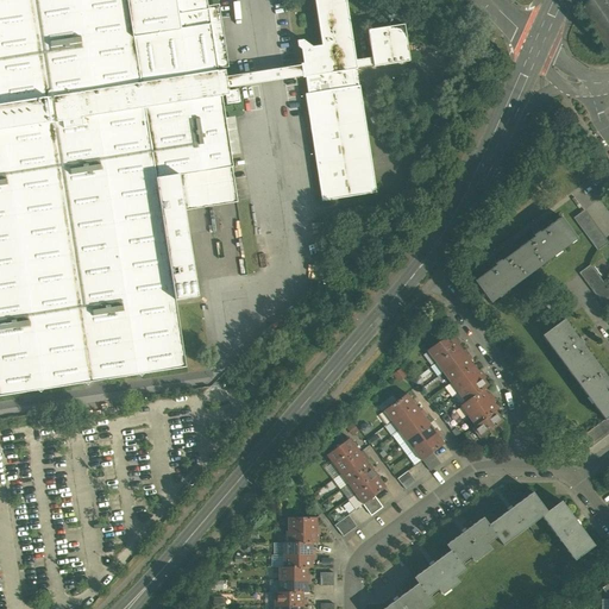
[(227,88),(292,79),(290,68),(226,77),(225,70),(218,71),(217,70),(228,68),(219,5),(208,6),(206,0),(0,0),(0,396),(186,368),(174,302),(199,299),(183,211),(236,201),(233,169),(231,156),(240,155),(234,118),(225,118),(221,96),(226,96),(226,105),(239,104),(238,90),(228,92),(227,88)]
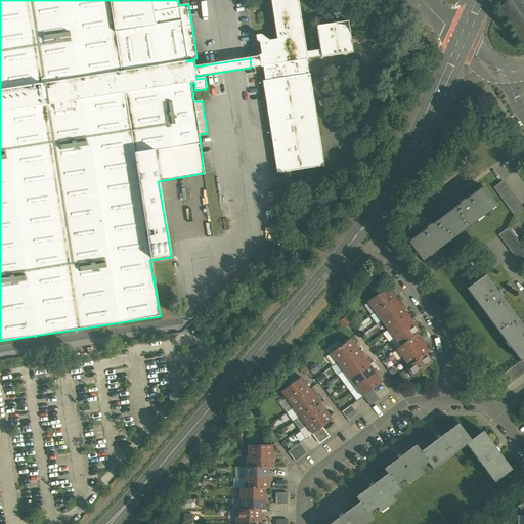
[(259,57),(250,58),(251,68),(261,66),(264,81),(261,81),(275,173),(322,165),(309,74),(307,74),(305,61),(308,60),(308,58),(353,53),(347,22),(317,27),(320,50),(307,52),(298,0),(272,0),(279,40),(270,41),(263,36),(257,36),(257,40),(260,42),(262,55),(259,55),(259,57)]
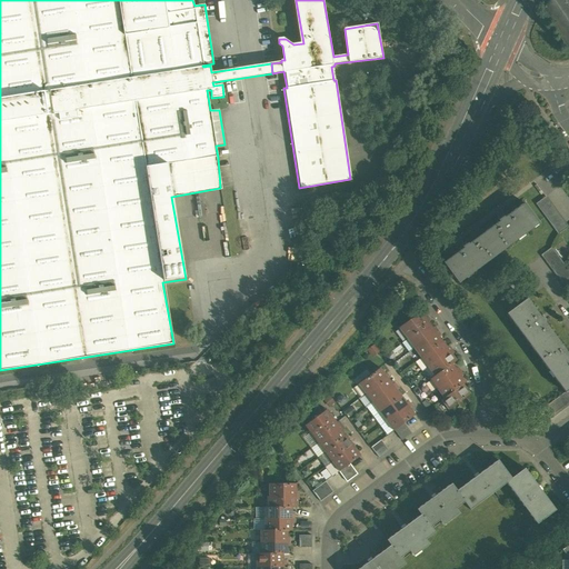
[(568,227),(546,197),(536,205),(558,235),(568,227)]
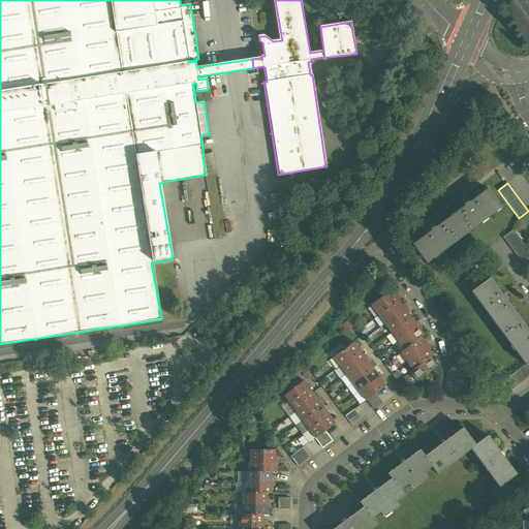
[(501,208),(487,189),(449,216),(464,236),(501,208)]
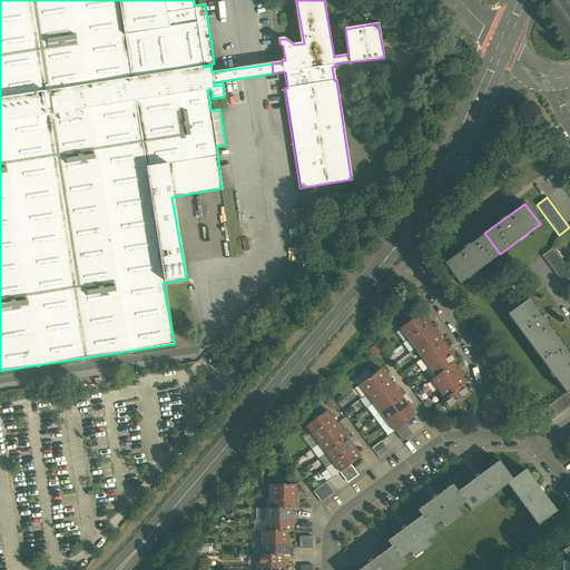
[(500,254),(484,233),(444,263),(459,284),(500,254)]
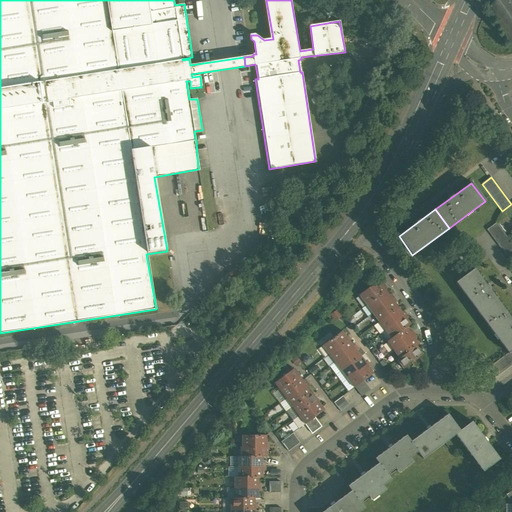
[(491,235),(500,228),(496,223),(487,229),(491,235)]
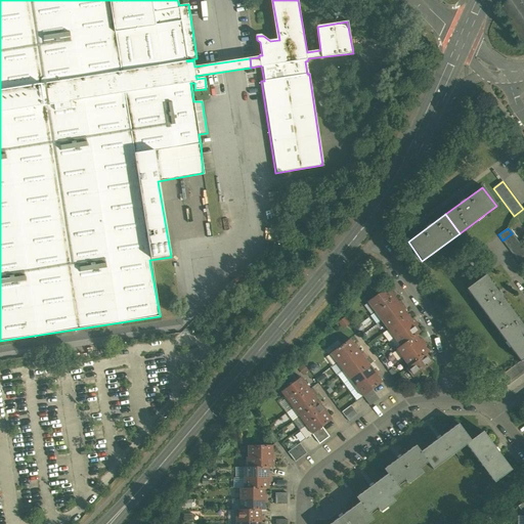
[(507,246),(516,238),(512,233),(503,241),(507,246)]
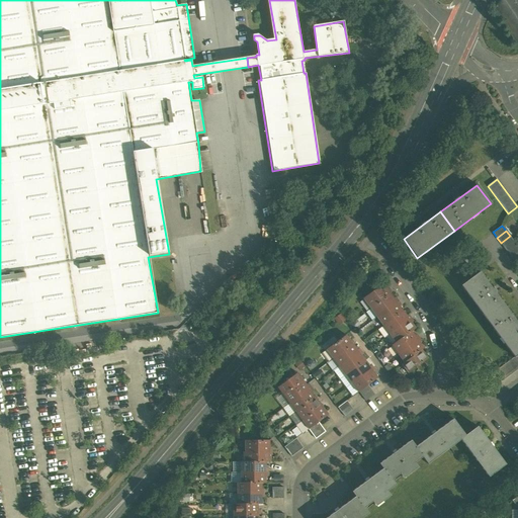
[(505,248),(514,242),(510,236),(501,243),(505,248)]
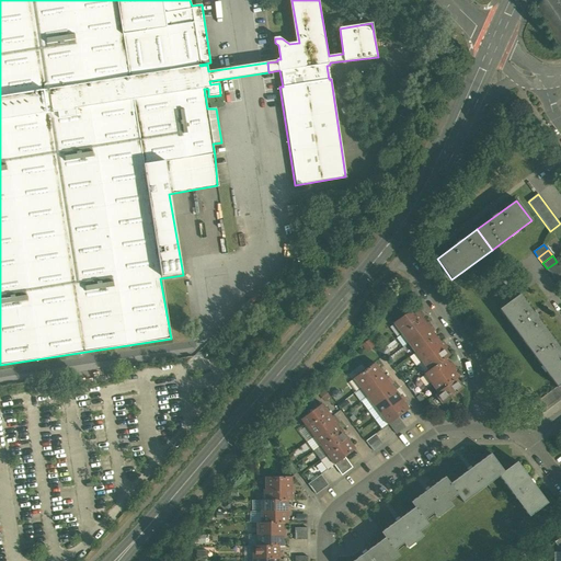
[(551,275),(560,267),(557,262),(547,268),(551,275)]
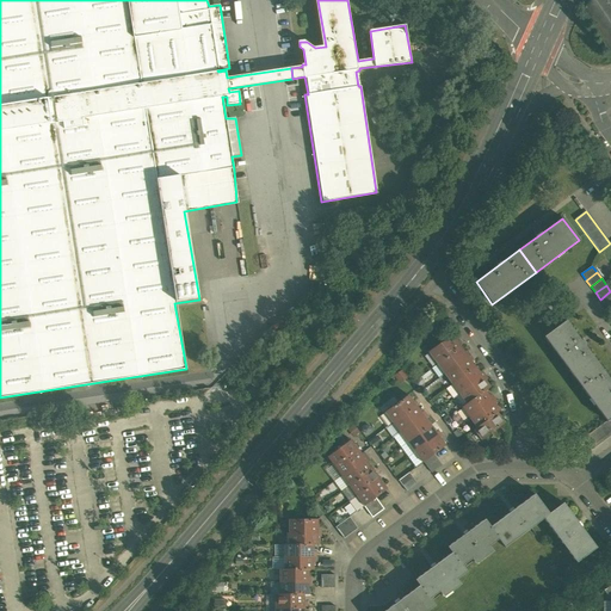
[(605,306),(610,300),(610,291),(600,300),(605,306)]
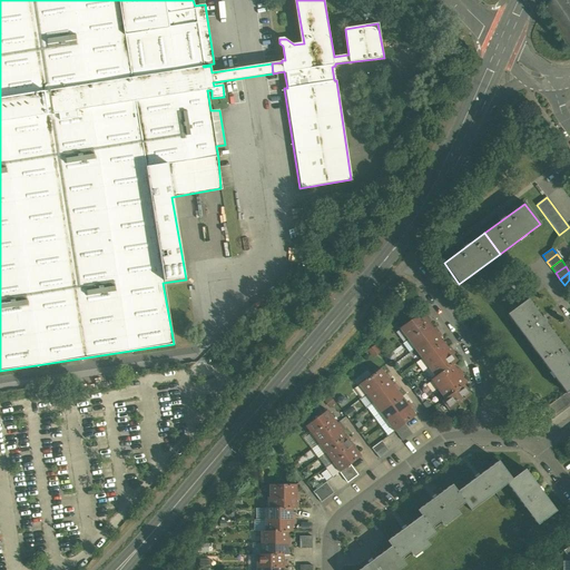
[(537,354),(557,338),(528,300),(508,314),(537,354)]
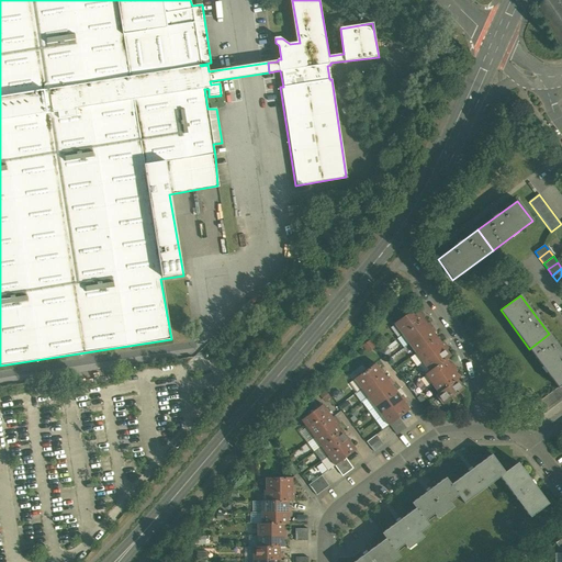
[(415,308),(394,324),(402,335),(423,319),(415,308)]
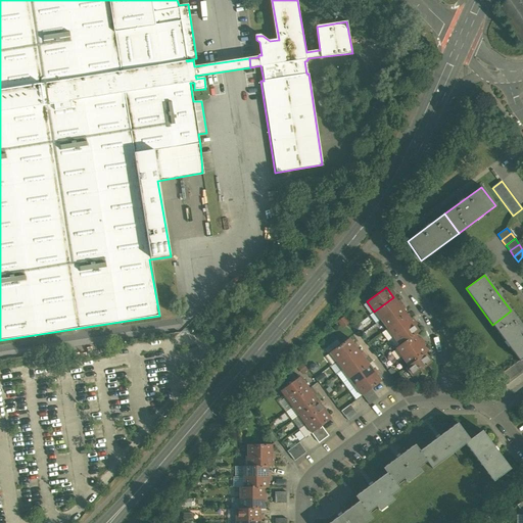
[(393,297),(374,312),(380,321),(400,305),(393,297)]
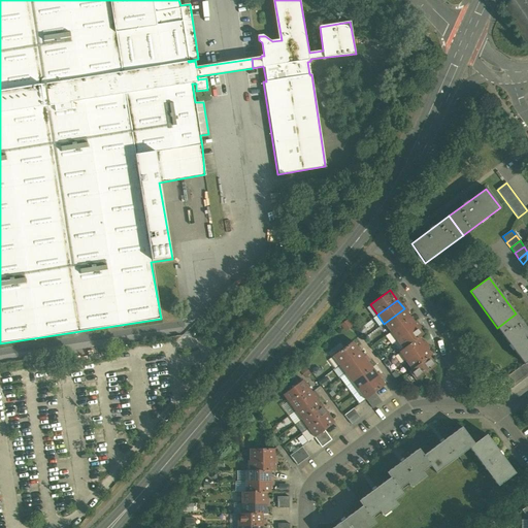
[(404,308),(384,324),(391,332),(410,318),(404,308)]
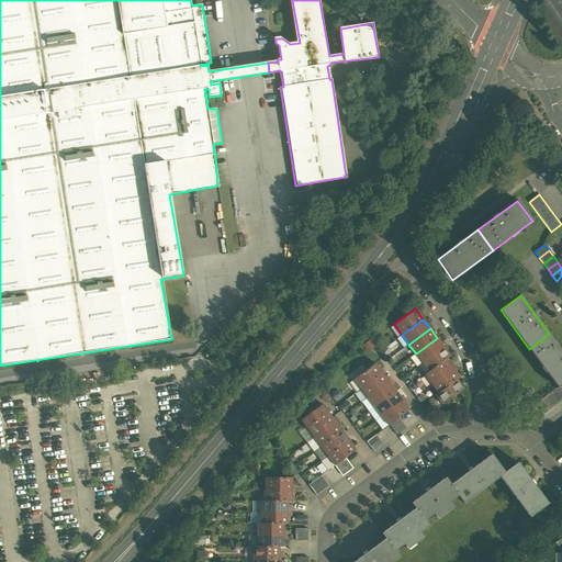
[(561,384),(561,350),(549,334),(529,349),(558,388),(561,384)]
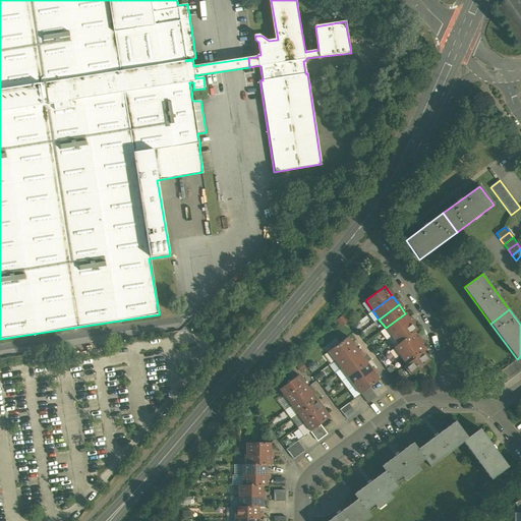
[(405,313),(386,328),(381,332),(387,340),(392,336),(411,322),(405,313)]
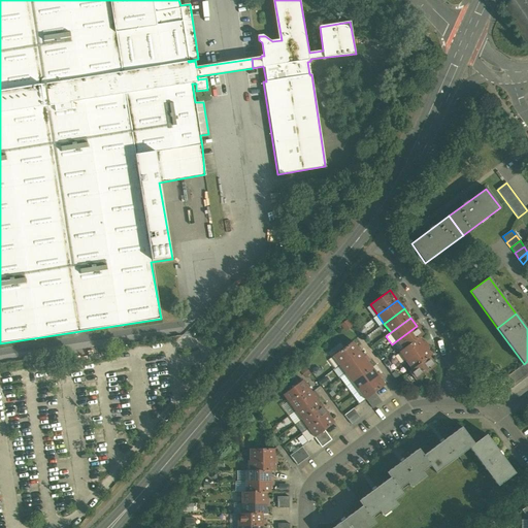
[(417,326),(397,340),(403,350),(419,337),(423,334),(417,326)]
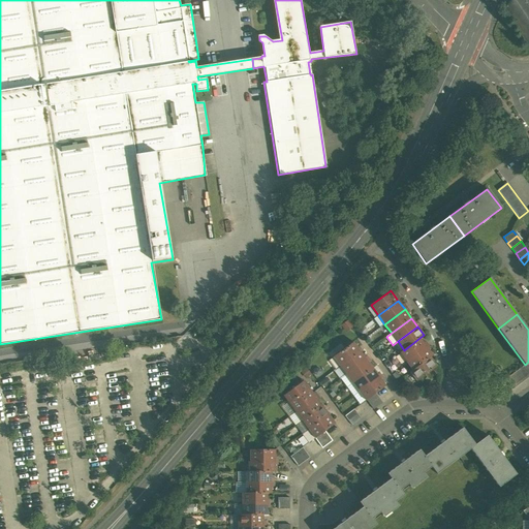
[(404,350),(400,353),(406,362),(426,347),(419,338),(404,350)]
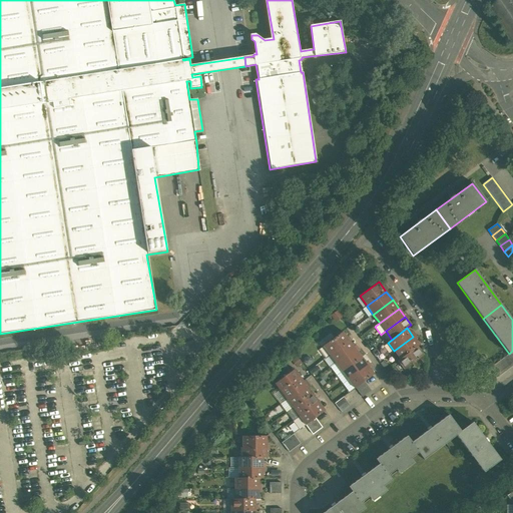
[(343,332),(323,347),(330,355),(349,341),(343,332)]
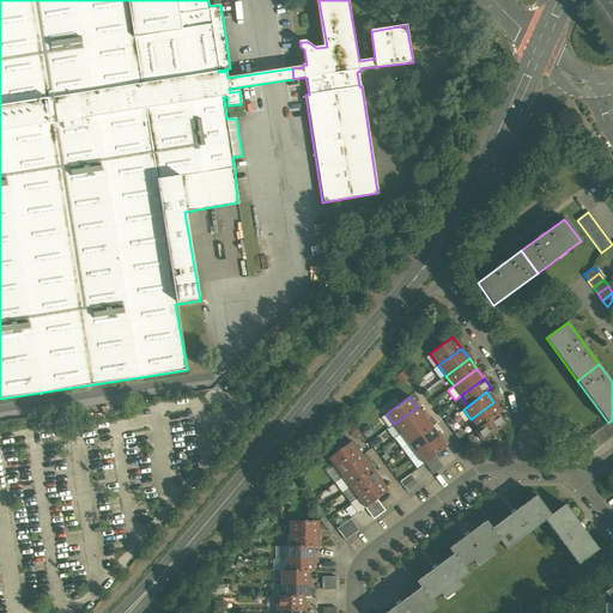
[(493,402),(471,419),(478,429),(498,414),(502,412),(493,402)]
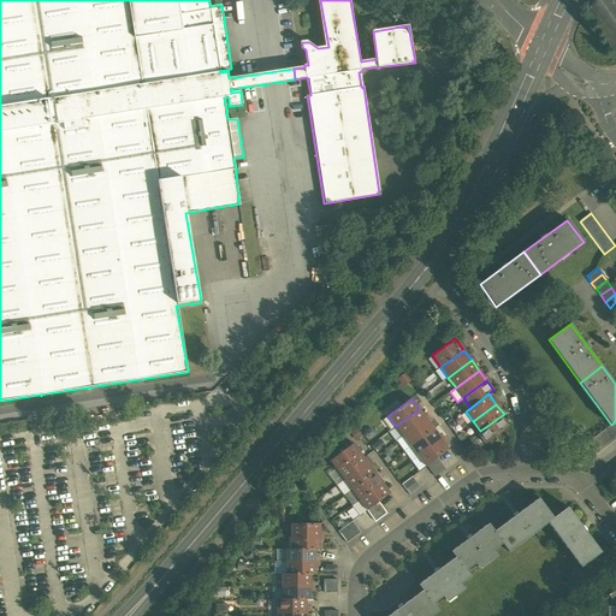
[(419,409),(396,426),(403,436),(426,419),(419,409)]
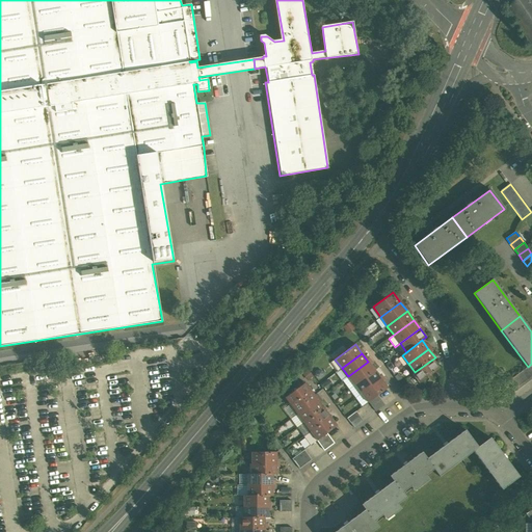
[(415,372),(413,374),(419,383),(440,368),(432,360),(415,372)]
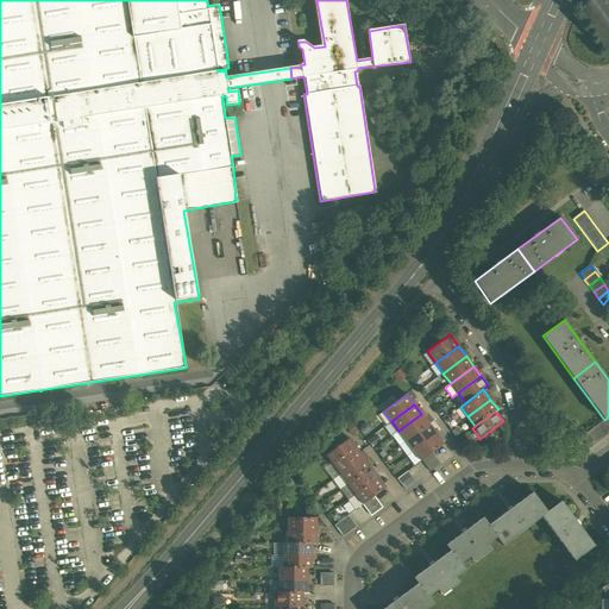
[(421,414),(399,431),(406,441),(429,424),(421,414)]
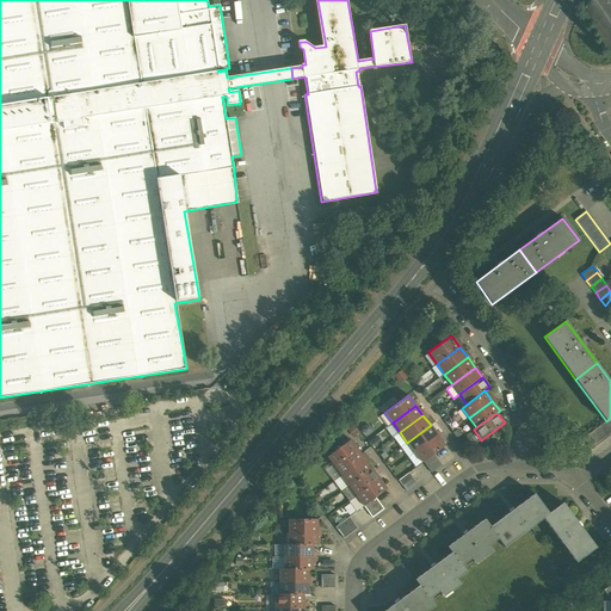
[(610,418),(606,421),(579,442),(586,452),(610,434),(610,418)]
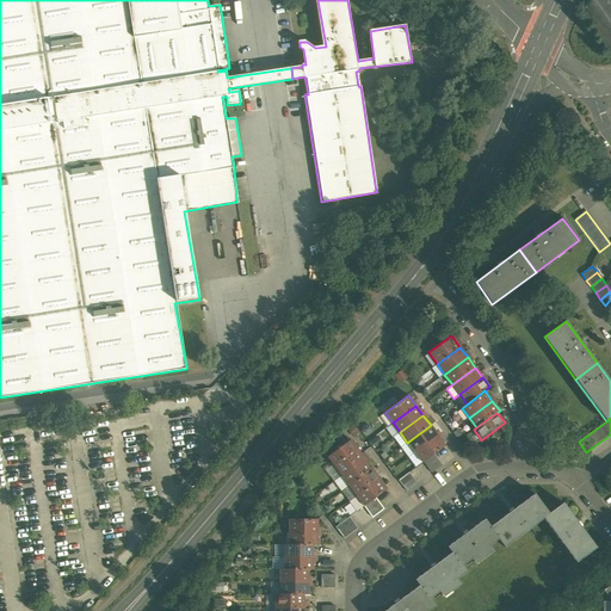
[(431,425),(407,443),(414,452),(438,436),(431,425)]
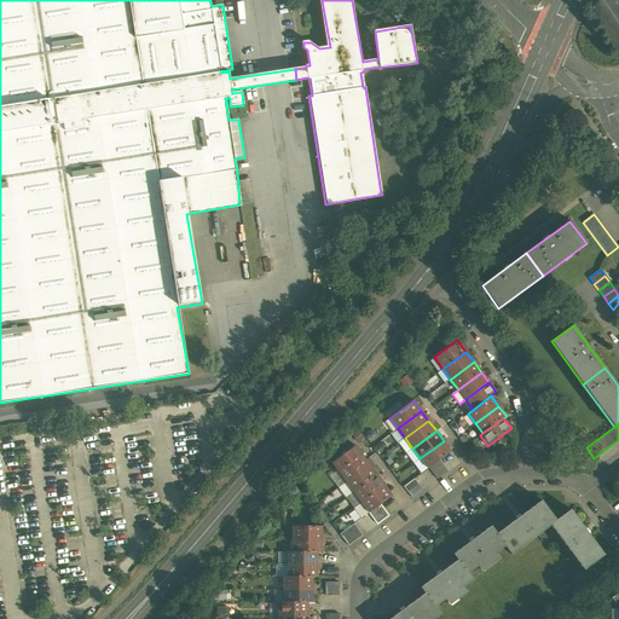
[(444,441),(420,458),(428,469),(429,468),(439,461),(451,451),(444,441)]
